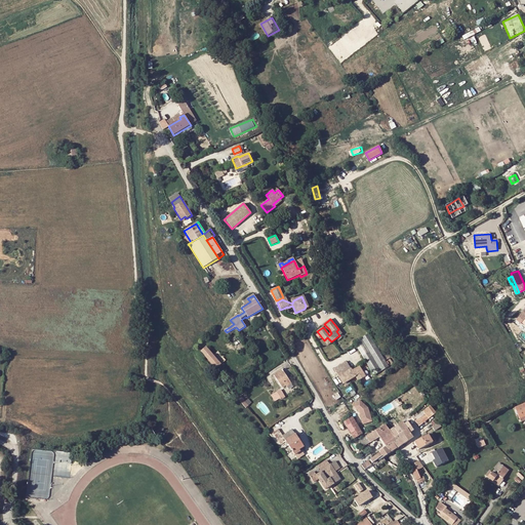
[(368,333),(361,338),(354,342),(356,346),(356,345),(363,340),(369,352),(362,356),(374,375),(381,371),(389,366),(368,333)]
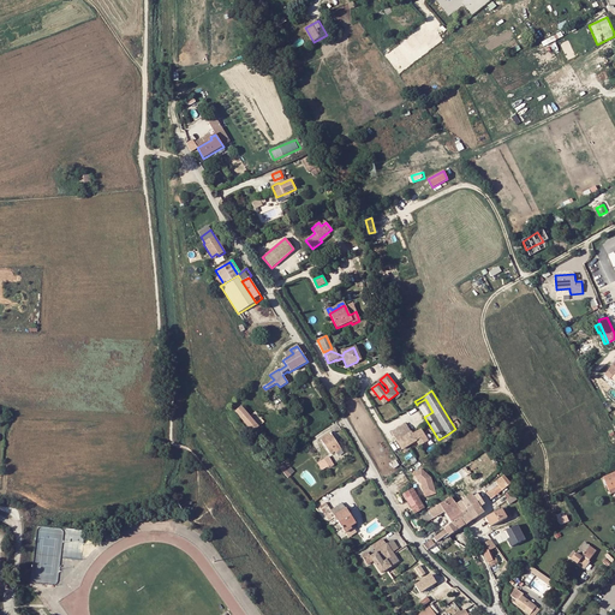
[(425,399),(417,404),(424,417),(433,412),(425,399)]
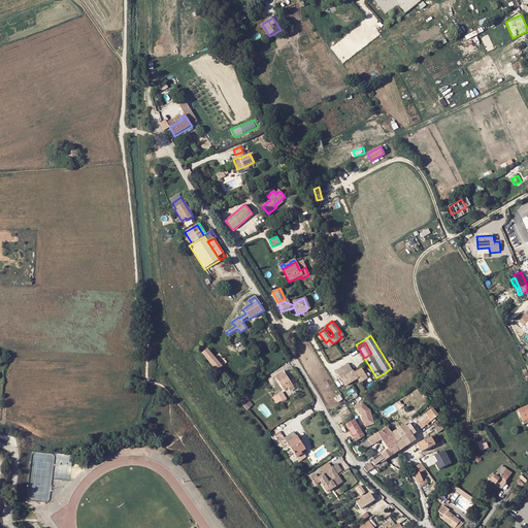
[(222,367),(206,350),(202,354),(218,371),(222,367)]
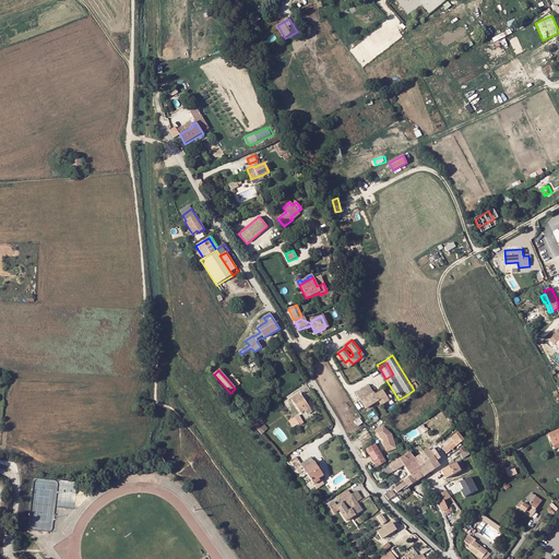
[(373,393),(369,384),(355,393),(360,401),(373,393)]
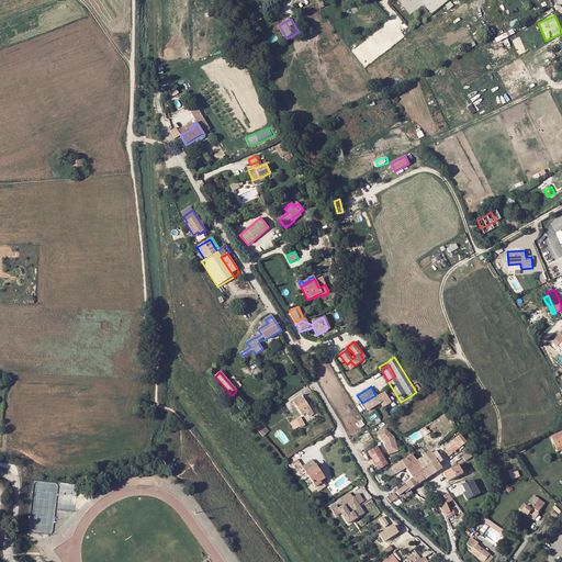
[(375,395),(362,403),(368,411),(381,403),(384,408),(391,403),(384,392),(377,397),(375,395)]
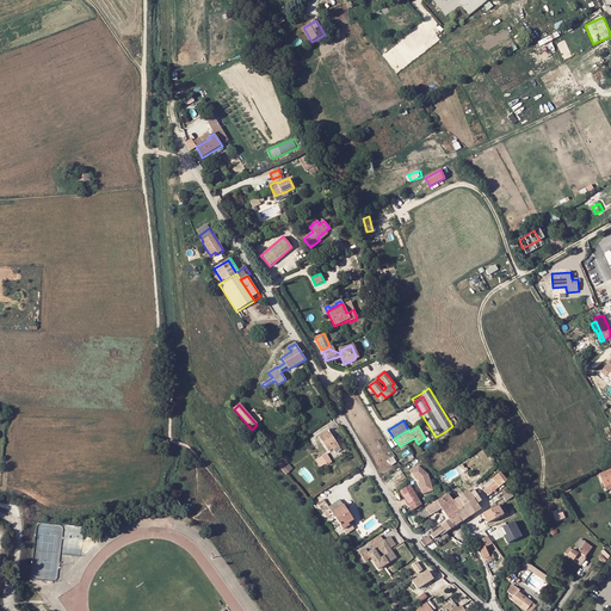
[(328,451),(333,449),(339,444),(329,431),(319,437),(328,451)]
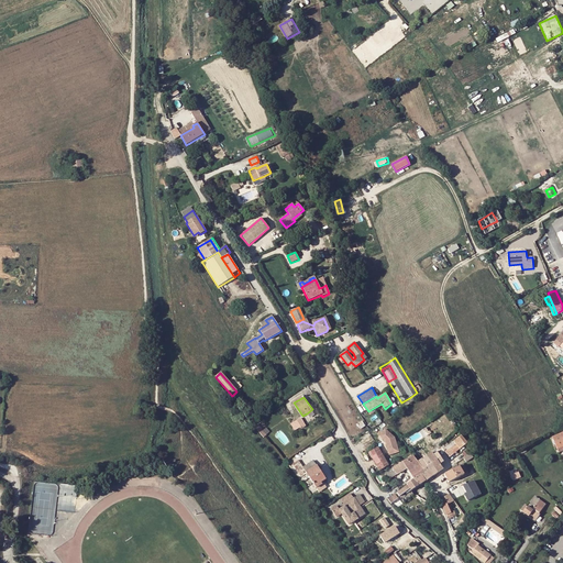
[(291,423),(295,430),(301,427),(302,428),(306,426),(301,418),(291,423)]
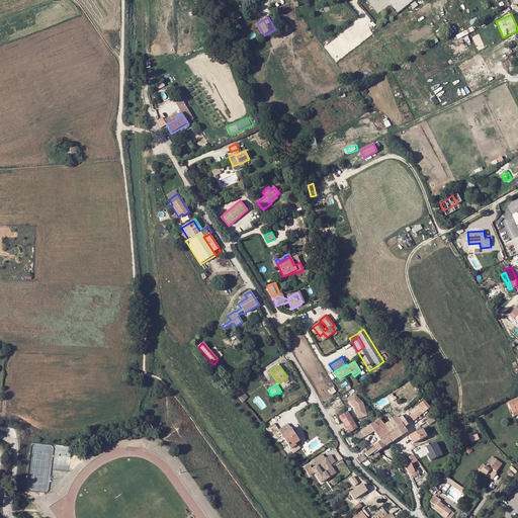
[(237,391),(234,394),(243,403),(245,401),(237,391)]
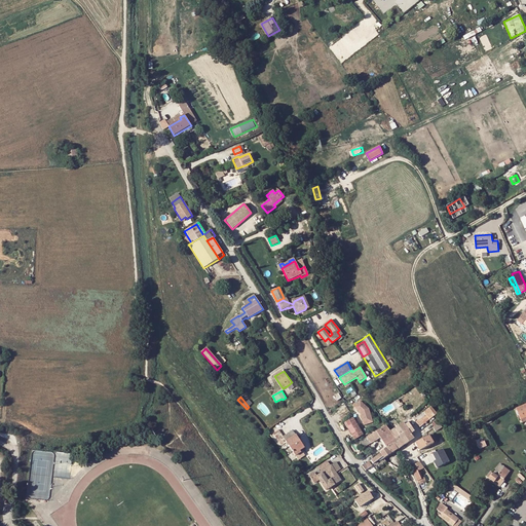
[(375,423),(368,400),(358,404),(362,418),(365,426),(375,423)]
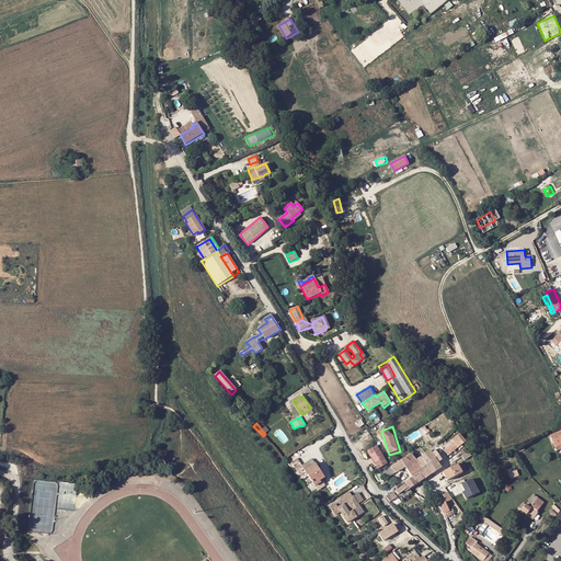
[(556,448),(560,445),(560,431),(550,436),(556,448)]
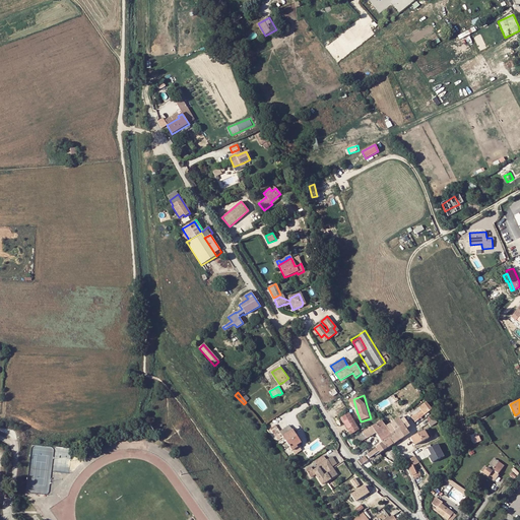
[(425,414),(430,410),(426,406),(420,410),(425,414)]
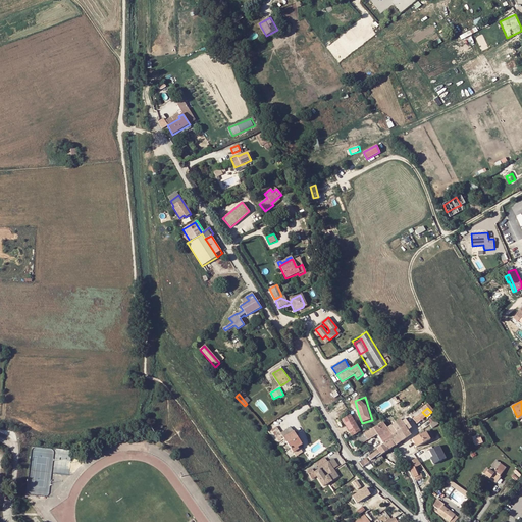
[(351,437),(360,431),(350,415),(341,421),(351,437)]
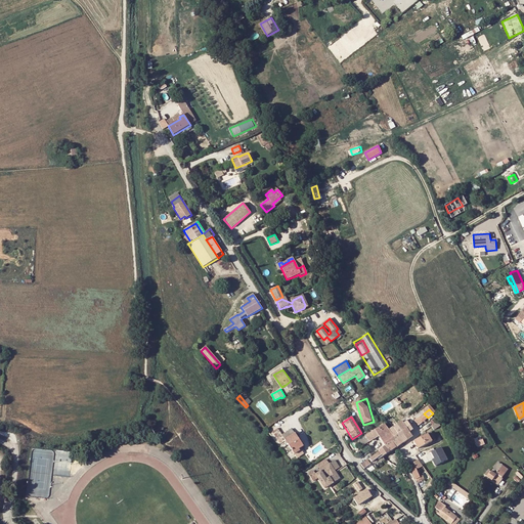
[(404,426),(401,421),(397,424),(407,439),(411,436),(409,432),(411,430),(407,424),(404,426)]
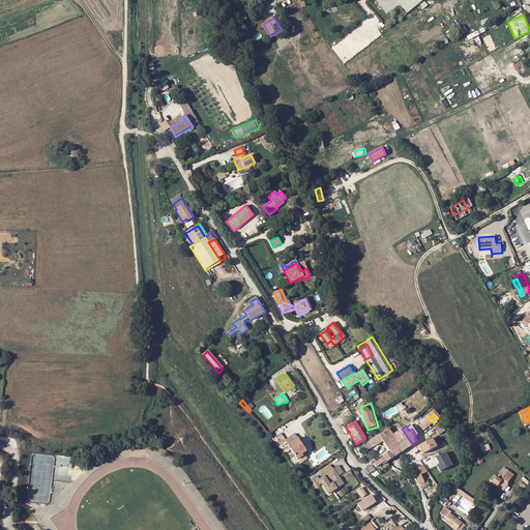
[(362,445),(366,451),(381,442),(383,440),(389,450),(399,444),(393,435),(388,429),(373,439),(362,445)]
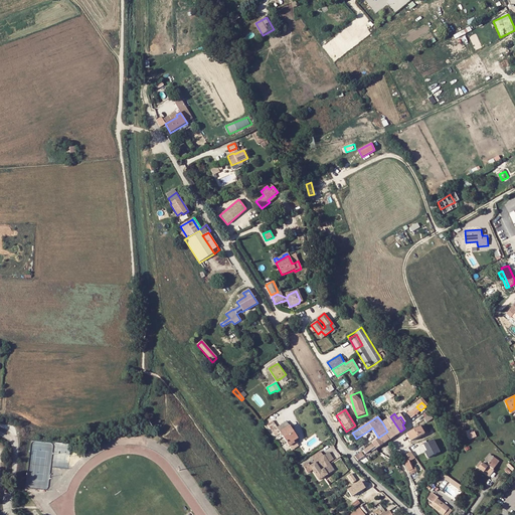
[(396,435),(400,432),(390,416),(386,419),(396,435)]
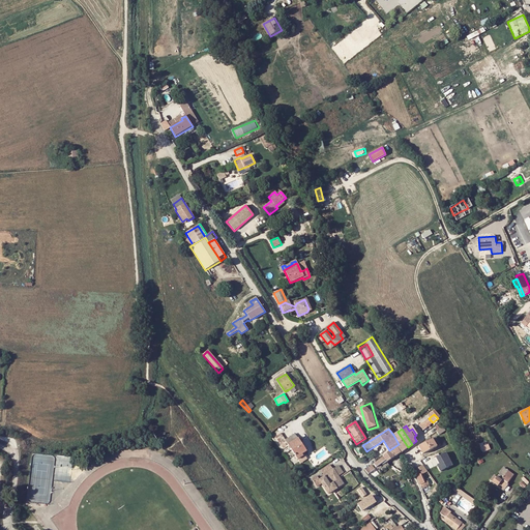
[(289,445),(298,459),(301,457),(301,454),(302,453),(307,451),(296,434),(286,440),(280,430),(273,434),(275,437),(276,437),(278,441),(284,448),(289,445)]
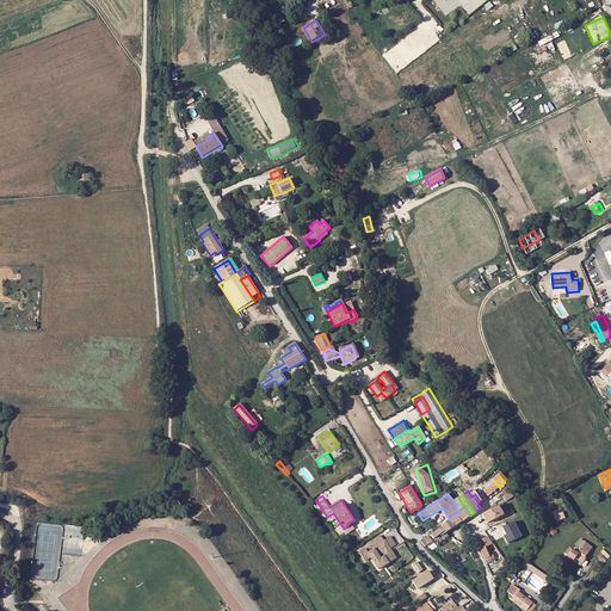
[(470,516),(458,498),(454,501),(460,512),(464,519),(470,516)]
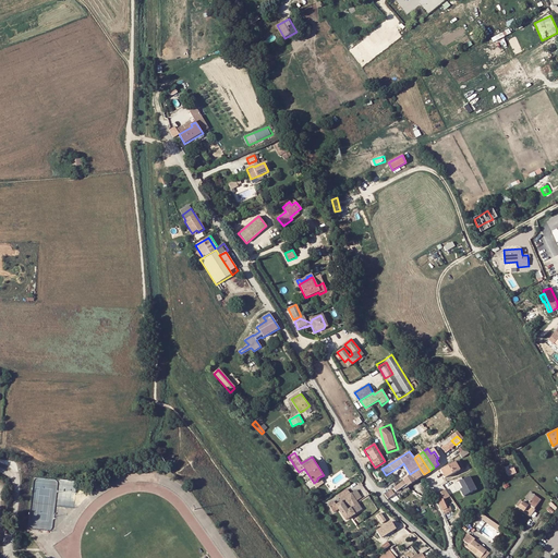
[(440,471),(445,478),(463,468),(459,460),(453,463),(440,471)]
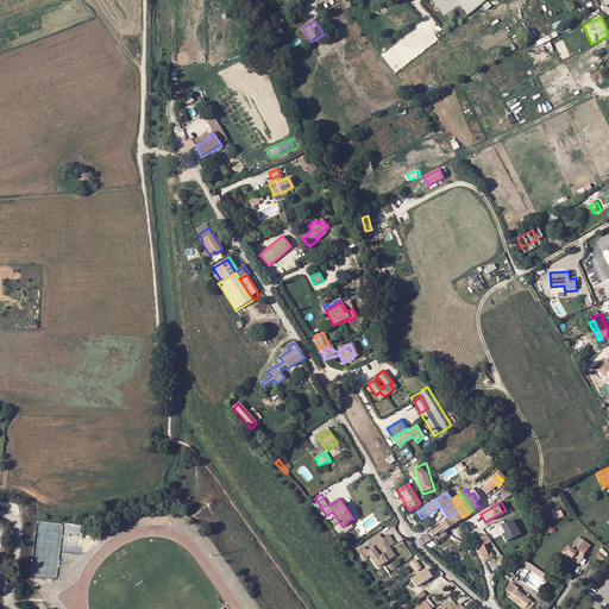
[(438,508),(445,518),(446,519),(447,518),(440,506),(438,508)]
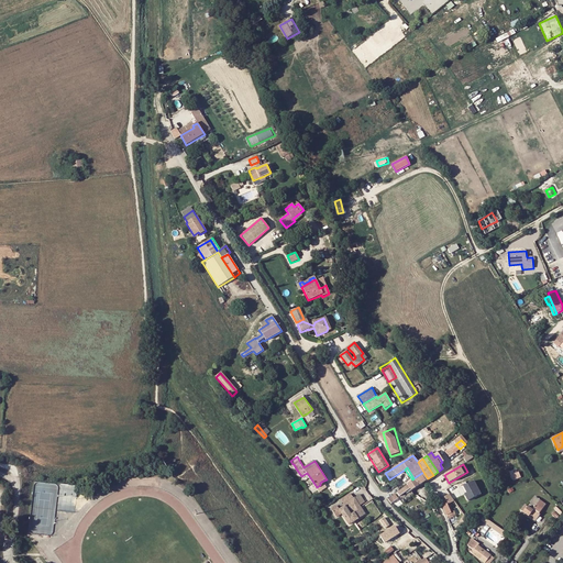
[(410,490),(411,490),(428,478),(423,472),(414,478),(412,479),(407,484),(406,484),(407,485),(396,493),(399,496),(405,492),(406,494),(410,490)]
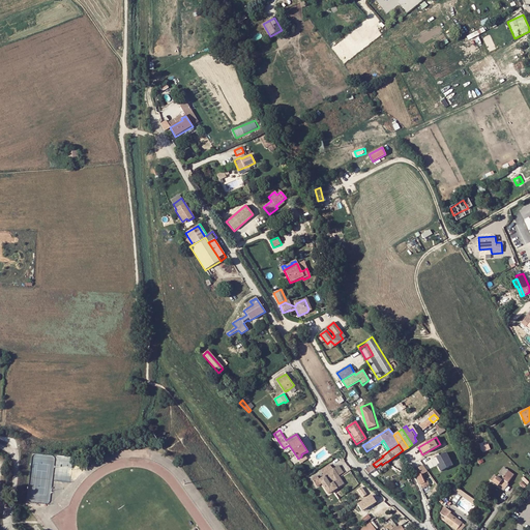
[(445,452),(439,455),(436,458),(439,464),(437,465),(440,472),(451,466),(445,452)]
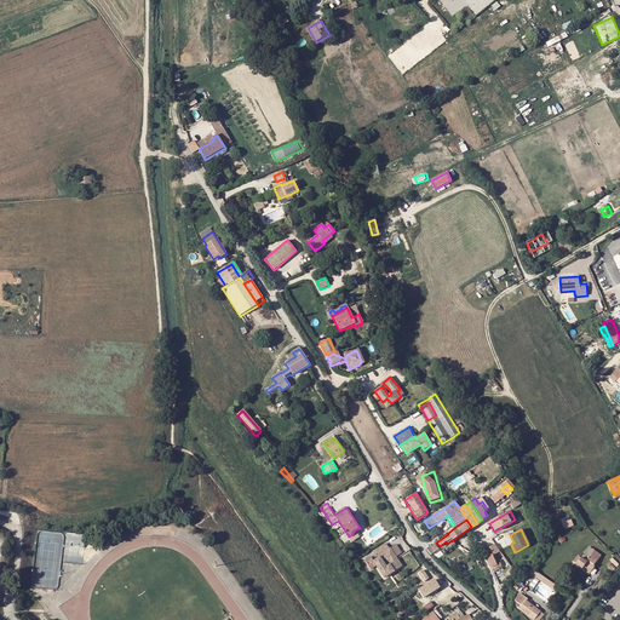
[(388,579),(406,566),(399,556),(403,552),(397,544),(392,549),(388,543),(378,550),(383,556),(375,561),(373,557),(367,561),(373,569),(379,566),(388,579)]
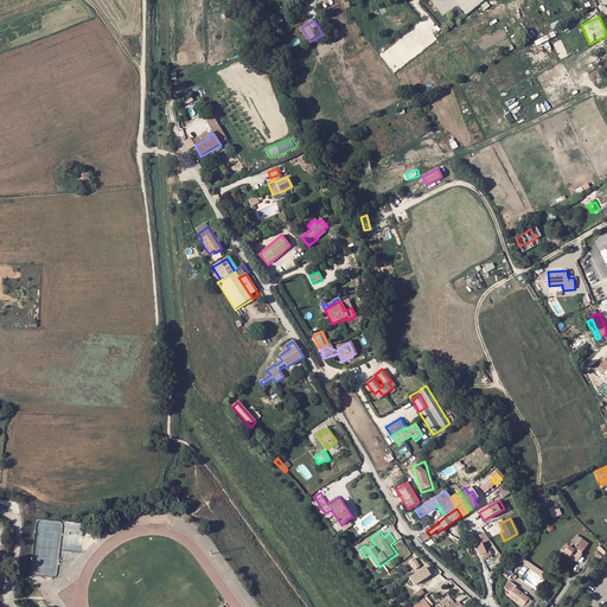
[(421,543),(428,538),(425,534),(417,538),(421,543)]
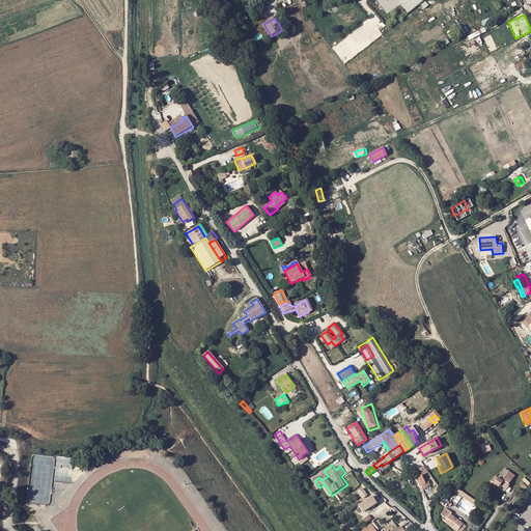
[(508,484),(514,476),(504,469),(497,478),(495,477),(492,482),(504,492),(509,484),(508,484)]
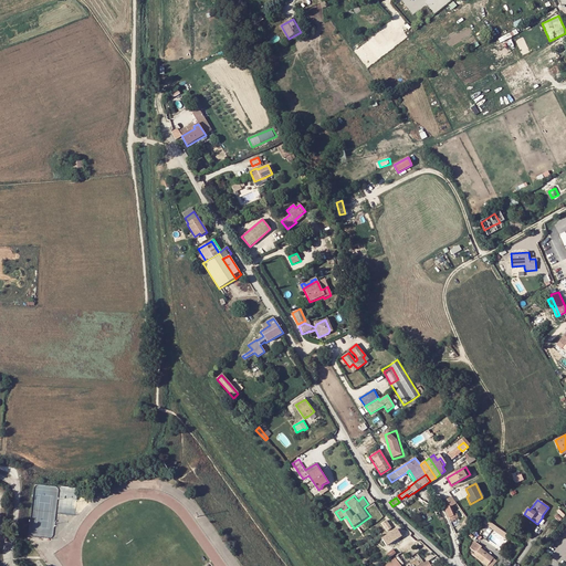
[(444,509),(450,522),(454,520),(454,519),(458,517),(456,515),(453,516),(449,506),(444,509)]
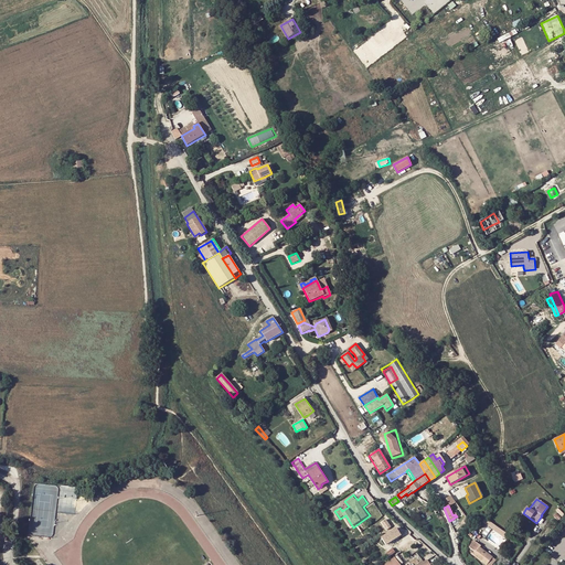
[(400,528),(383,536),(387,545),(404,535),(400,528)]
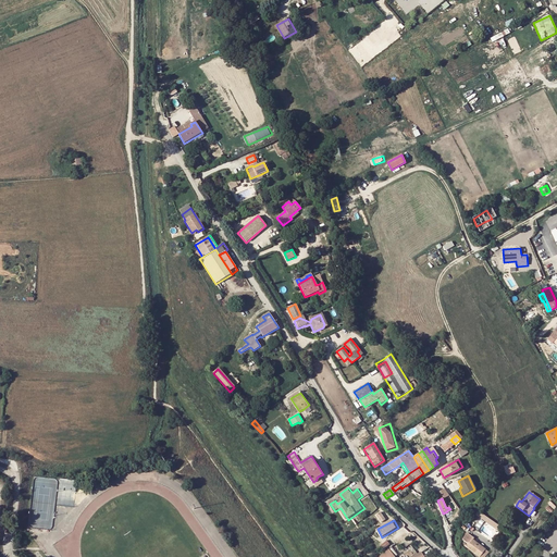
[(413,542),(411,540),(403,545),(405,548),(413,542)]
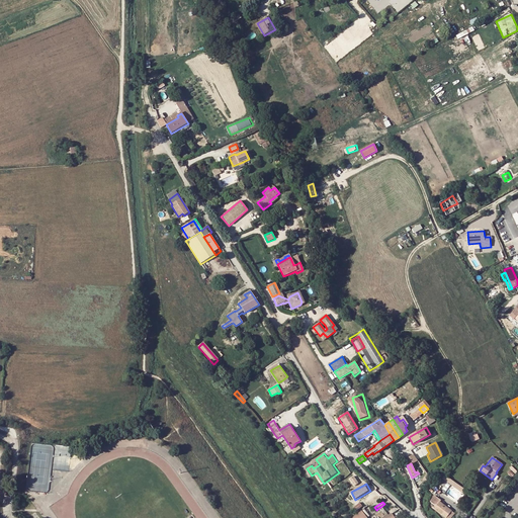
[(445,517),(451,511),(439,502),(434,509),(445,517)]
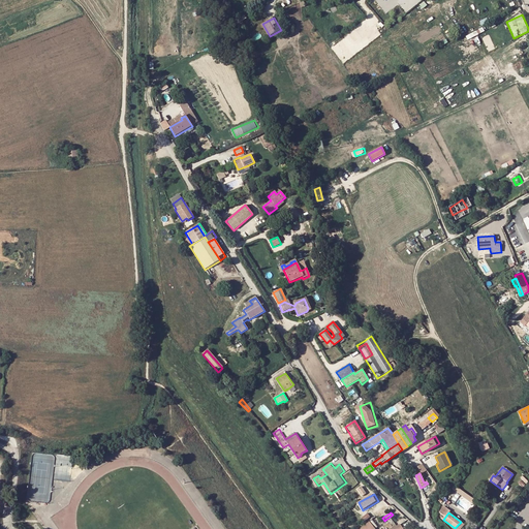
[(377,528),(378,528),(372,520),(360,528),(377,528)]
